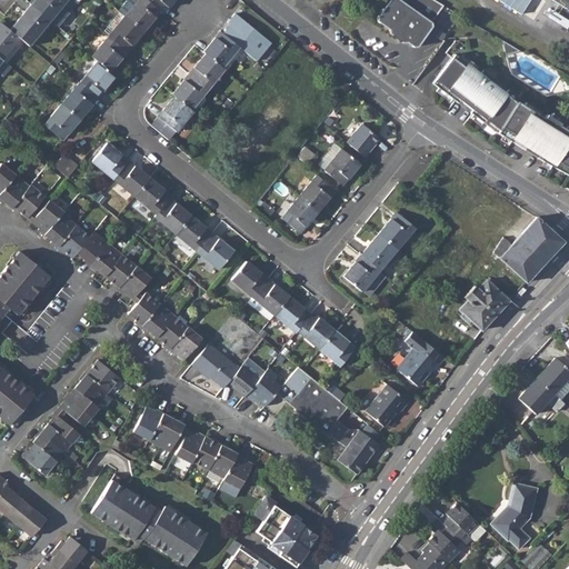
[(75,0),(73,0),(33,0),(30,5),(50,20),(55,25),(75,0)]
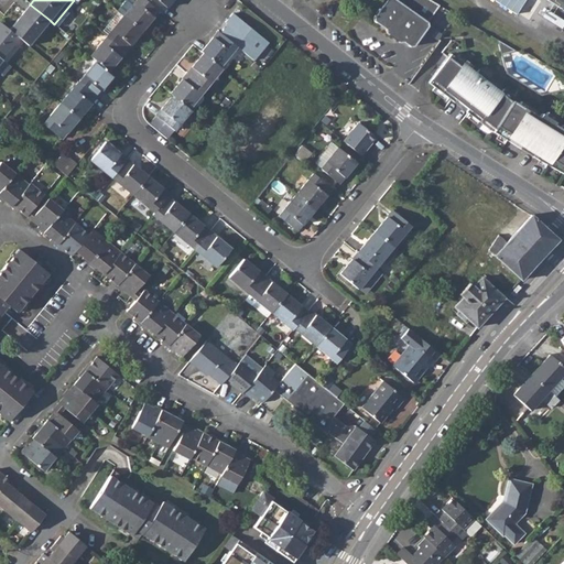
[(145,0),(133,0),(136,1),(123,15),(141,30),(158,10),(145,0)]
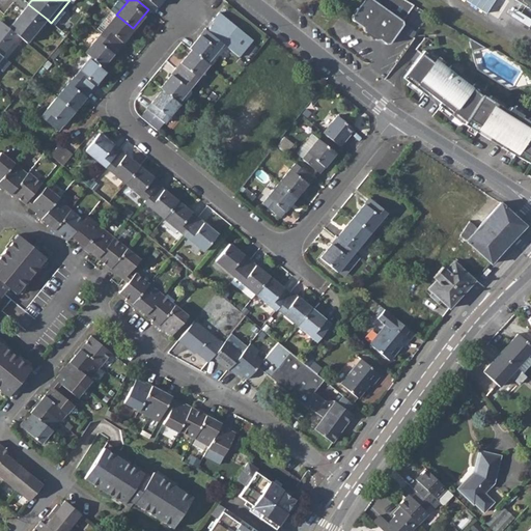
[(137,0),(148,9),(151,11),(161,0),(137,0)]
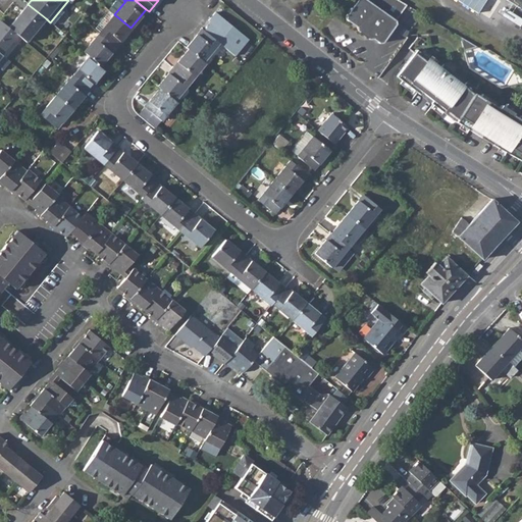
[(406,4),(399,0),(356,0),(345,15),(346,19),(356,27),(357,29),(360,31),(362,30),(363,35),(367,34),(368,36),(371,39),(373,38),(379,43),(382,42),(396,23),(395,19),(406,4)]
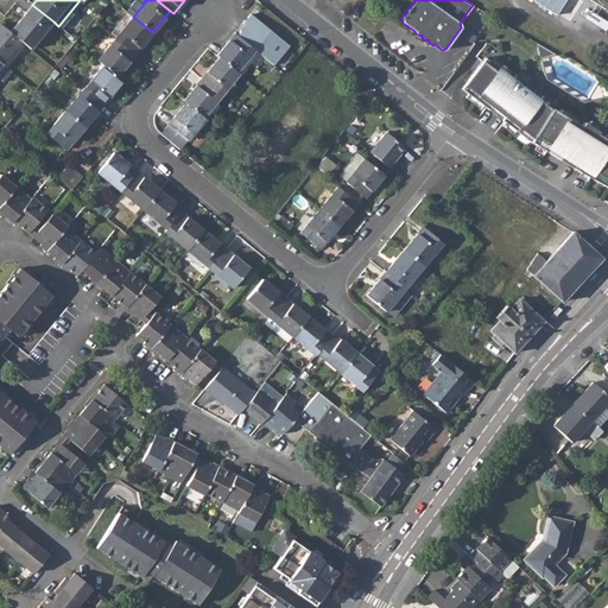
[(607,0),(590,0),(607,11),(607,0)]
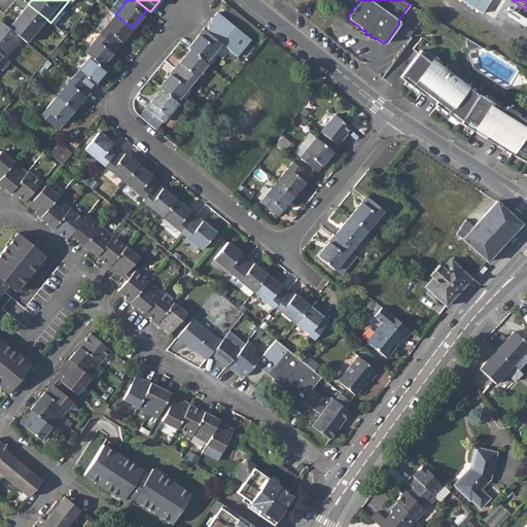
[(46,19),(28,4),(8,28),(16,34),(21,37),(26,42),(46,19)]
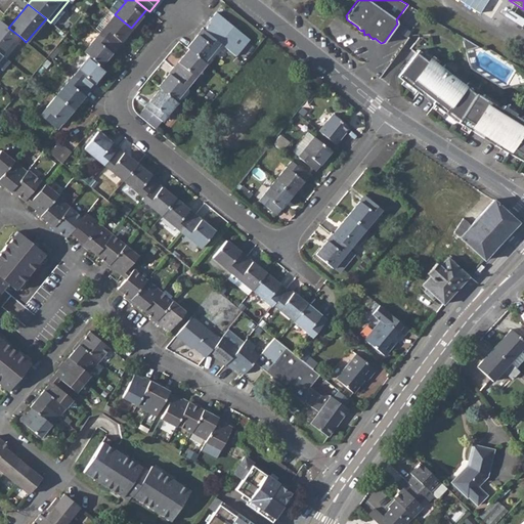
[(96,29),(100,32),(115,14),(111,10),(96,29)]
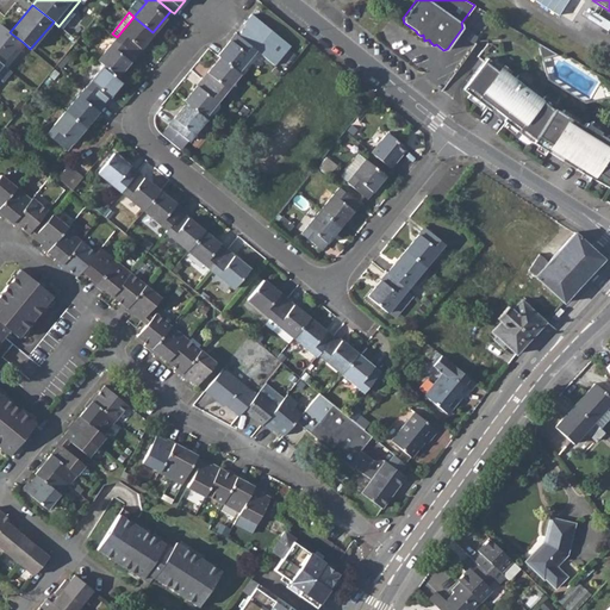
[(291,45),(251,13),(235,33),(255,49),(274,66),(291,45)]
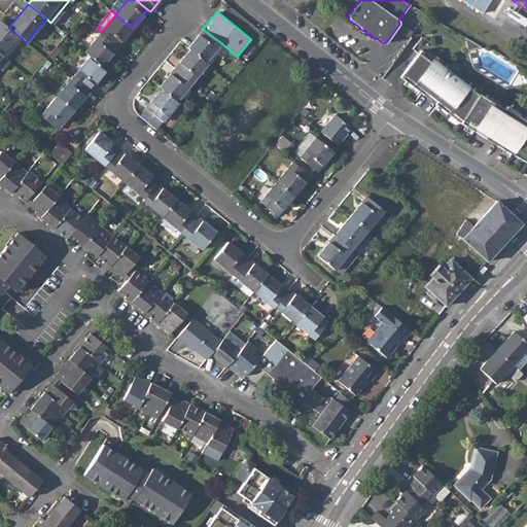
[(132,28),(115,14),(101,32),(100,33),(116,47),(132,28)]
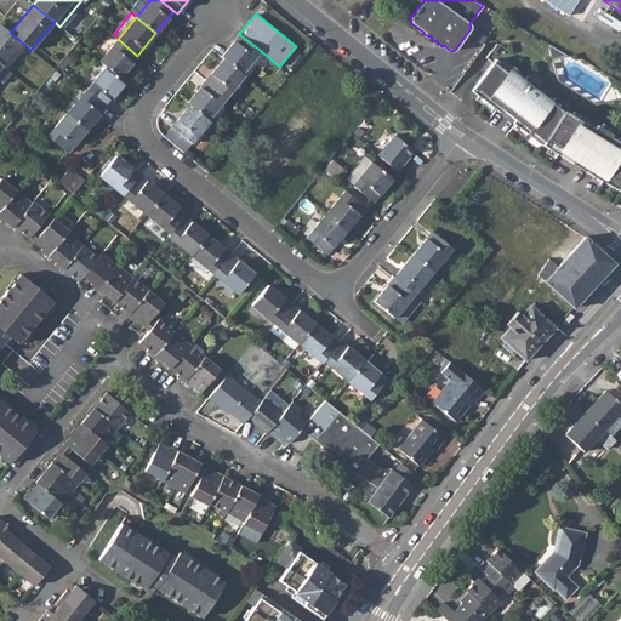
[(87,28),(92,32),(98,24),(93,21),(87,28)]
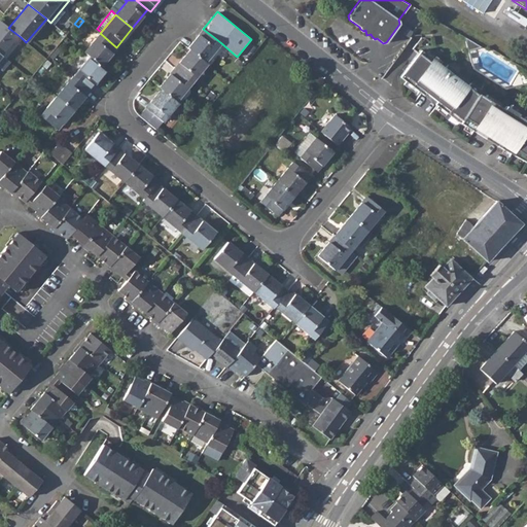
[(8,28),(0,21),(0,54),(0,55),(11,41),(16,34),(8,28)]
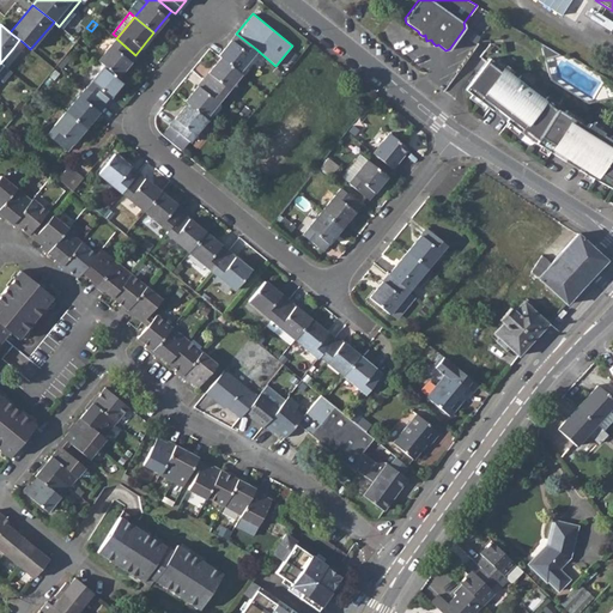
[(256,49),(236,34),(218,55),(220,58),(238,72),(256,49)]
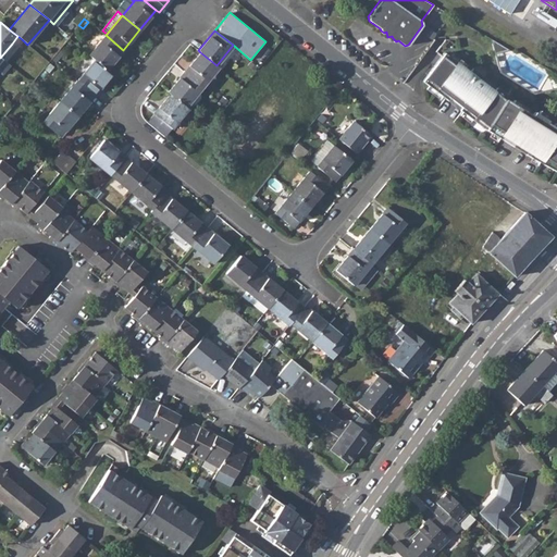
[(123,50),(106,35),(89,56),(94,60),(107,70),(123,50)]
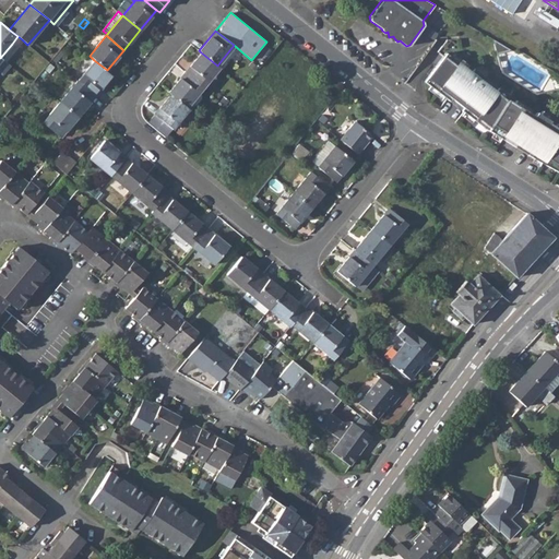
[(12,44),(15,47),(22,39),(18,36),(12,44)]
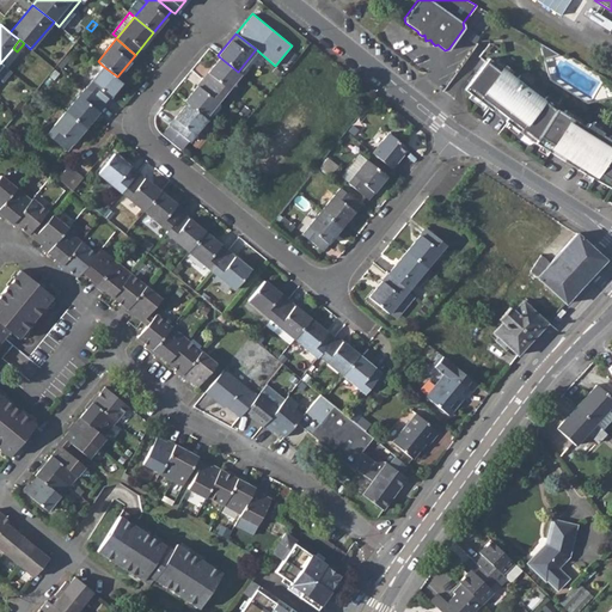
[(560,54),(540,42),(544,59),(560,54)]
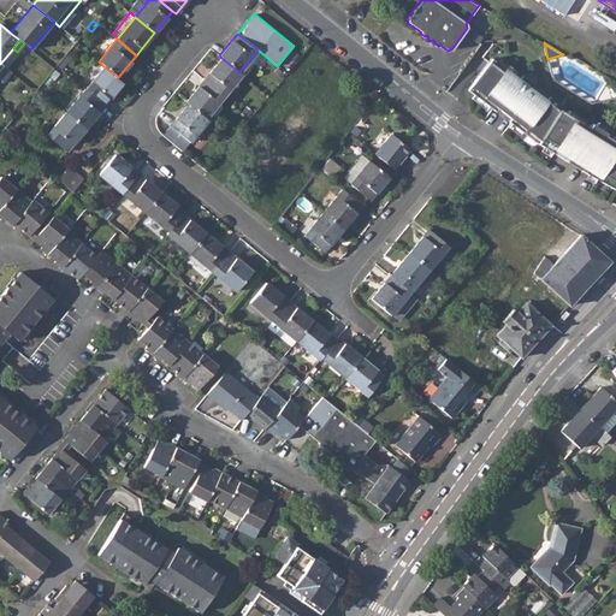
[(533,135),(537,138),(539,141),(537,144),(567,163),(569,158),(584,167),(581,171),(587,175),(615,189),(615,142),(605,136),(608,134),(592,124),(590,129),(560,111),(563,107),(561,105),(551,98),(548,101),(534,90),(538,87),(525,76),(521,81),(493,59),(503,47),(498,43),(495,43),(484,57),(491,61),(468,89),(496,111),(498,108),(511,119),(509,122),(522,132),(526,129),(533,135)]
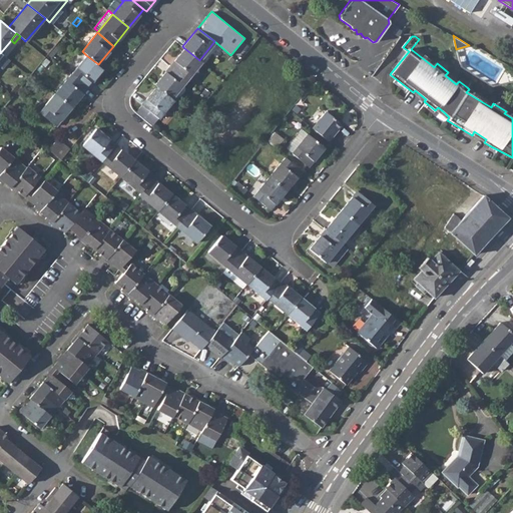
[(199,60),(184,48),(169,66),(186,79),(201,61),(199,60)]
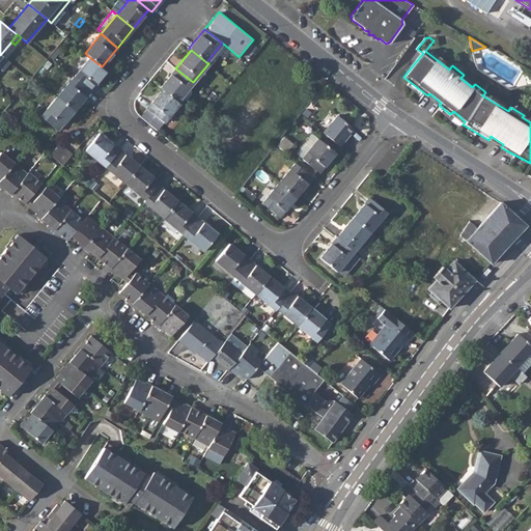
[(102,66),(89,57),(74,77),(90,90),(107,71),(102,66)]
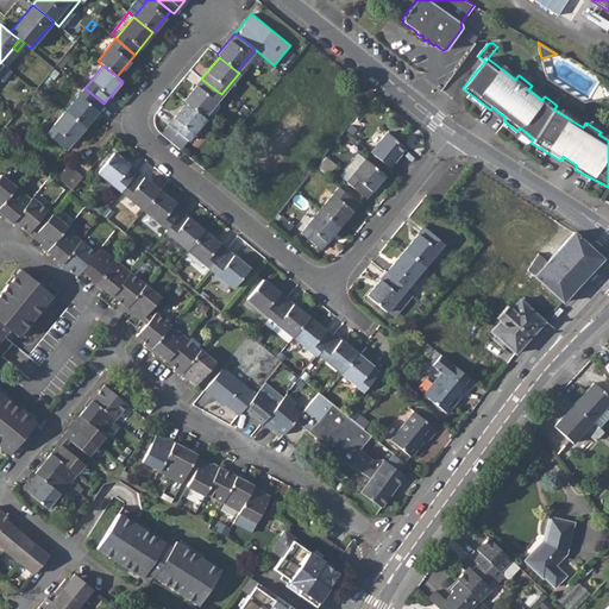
[(48,75),(54,80),(58,73),(54,69),(48,75)]
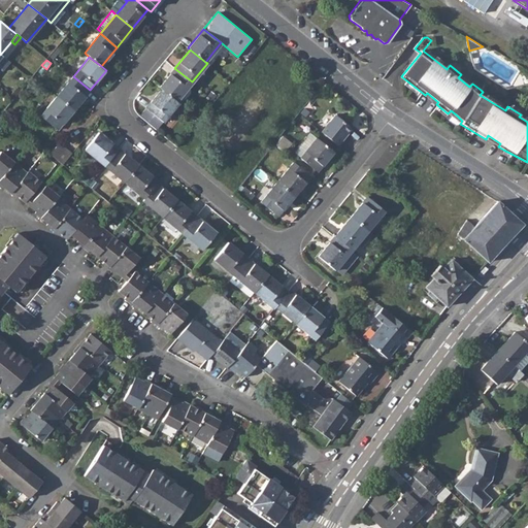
[(192,81),(174,68),(159,87),(161,89),(176,101),(178,103),(183,106),(185,103),(178,98),(192,81)]
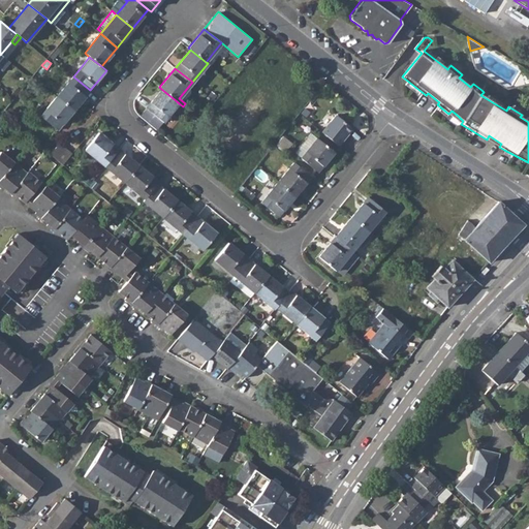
[(90,90),(73,76),(57,96),(73,111),(90,90)]
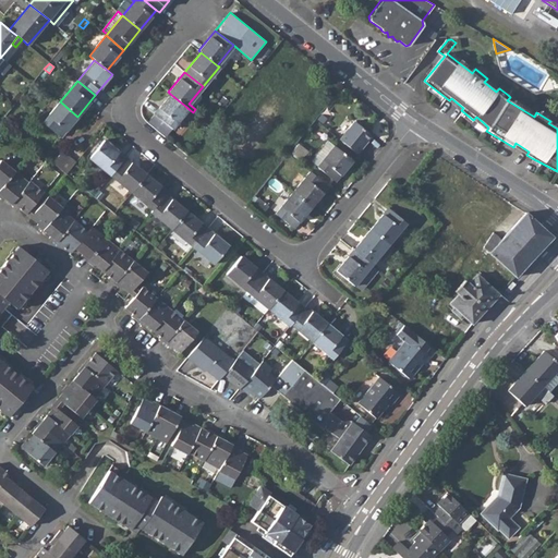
[(186,107),(170,94),(154,113),(162,121),(169,126),(172,129),(189,109),(186,107)]
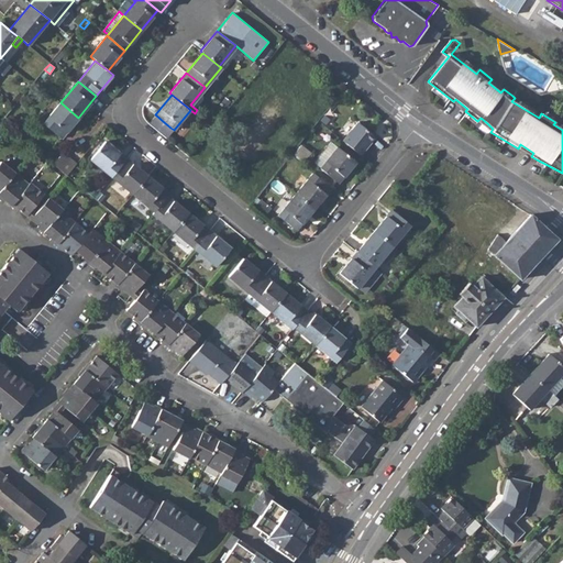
[(221,101),(228,107),(231,101),(224,97),(221,101)]
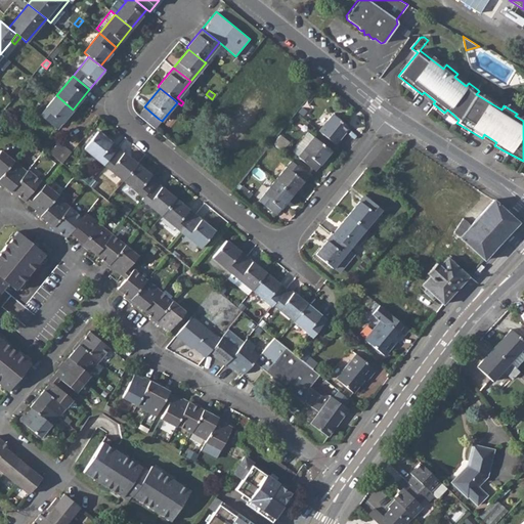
[(73,110),(56,95),(40,115),(56,129),(73,110)]
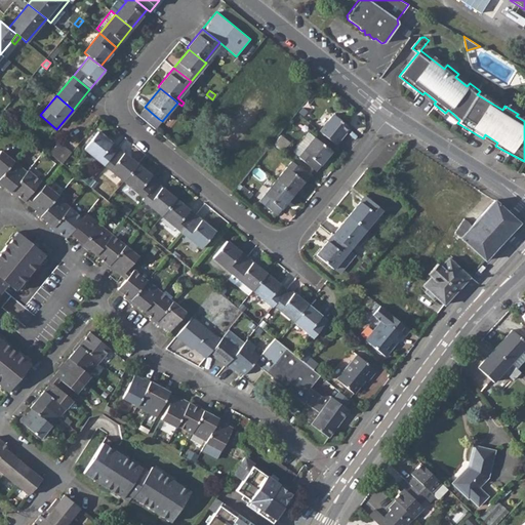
[(1,113),(7,118),(10,114),(4,109),(1,113)]
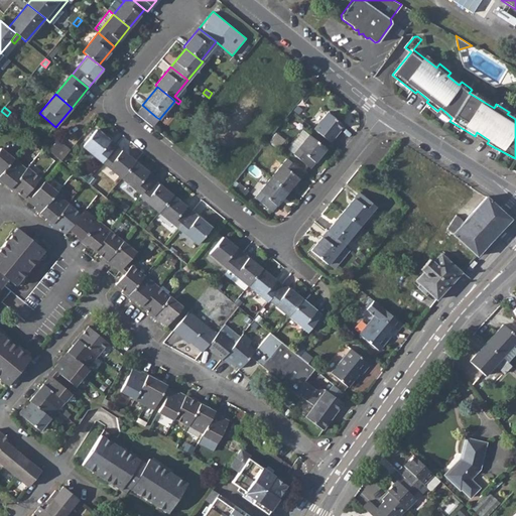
[(446,113),(440,108),(437,111),(444,116),(449,121),(452,118),(449,116),(446,113)]
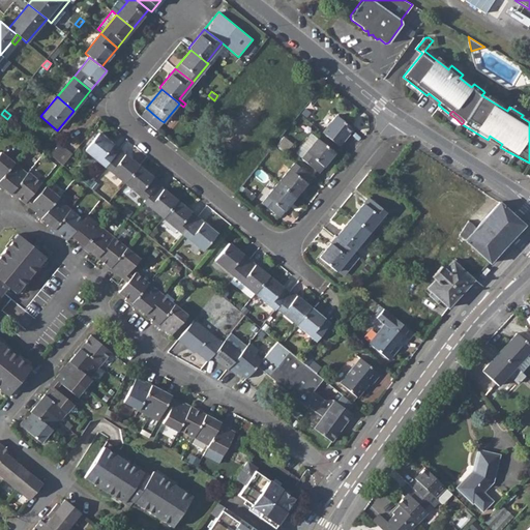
[(151,118),(157,123),(160,120),(154,115),(151,118)]
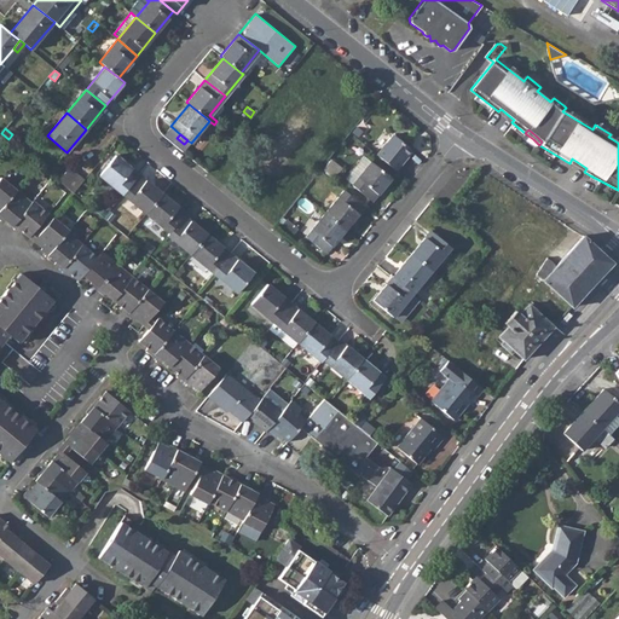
[(376,155),(397,171),(404,162),(401,161),(411,149),(393,134),(376,155)]
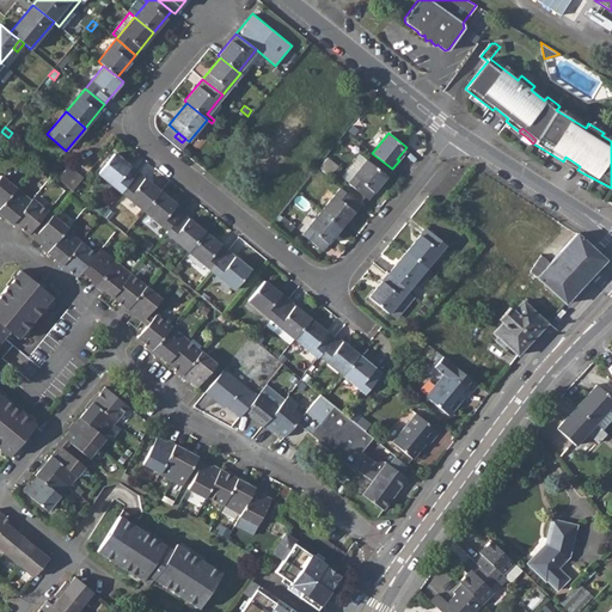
[(138,172),(114,153),(98,172),(121,191),(138,172)]
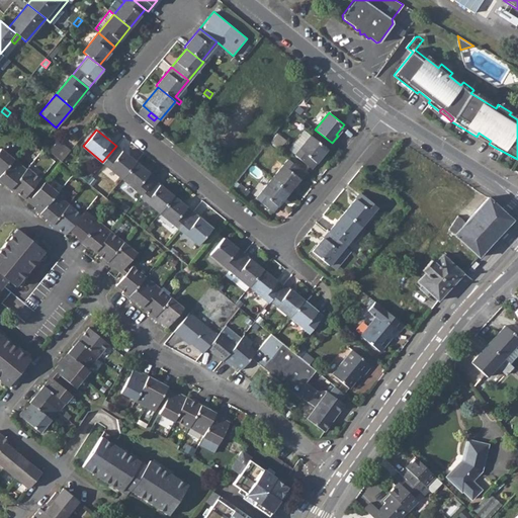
[(327,149),(311,136),(305,131),(294,143),(300,148),(295,154),(294,155),(311,168),(327,149)]
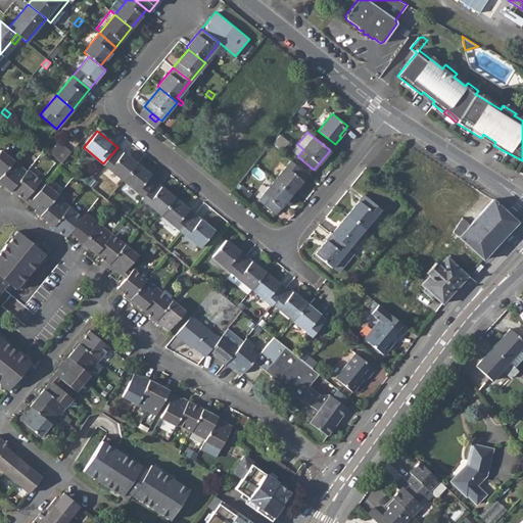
[(481,138),(493,145),(495,142),(483,134),(481,138)]
